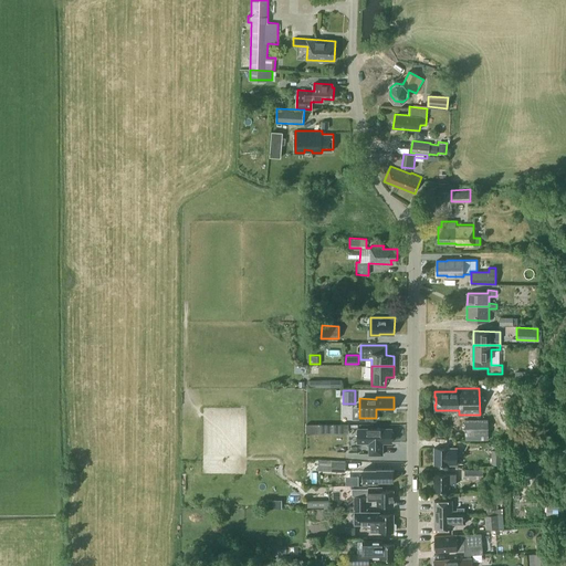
[(489,439),(489,419),(465,419),(465,439),(489,439)]
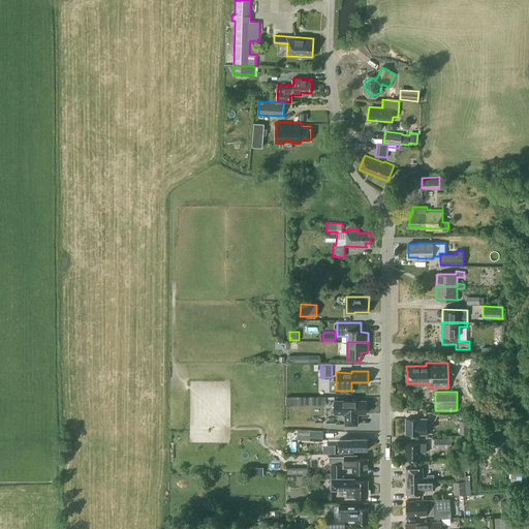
[(312,395),(312,404),(327,404),(327,395),(312,395)]
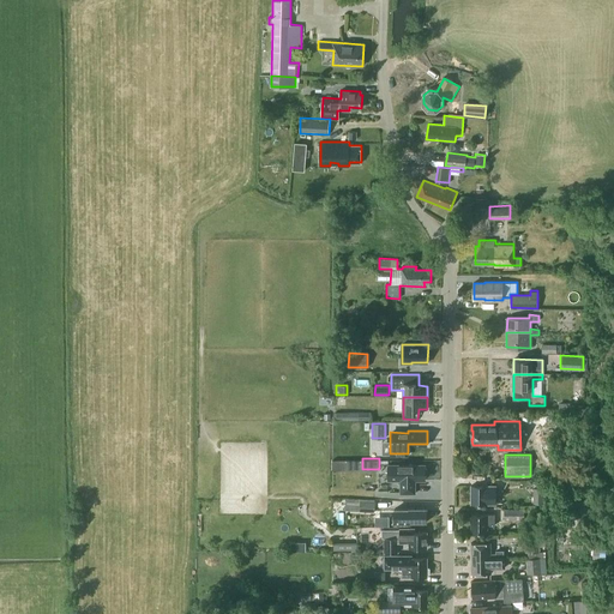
[(415,493),(415,480),(422,480),(422,476),(425,476),(425,474),(426,473),(426,468),(425,467),(425,464),(415,464),(387,464),(387,480),(401,480),(401,493),(415,493)]
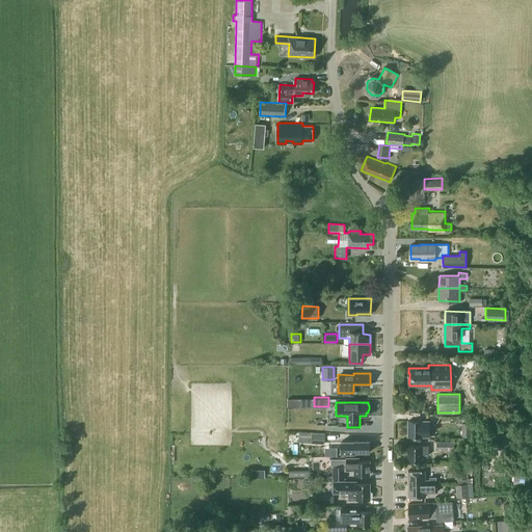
[(430,435),(430,421),(429,421),(408,421),(408,435),(423,435),(430,435)]
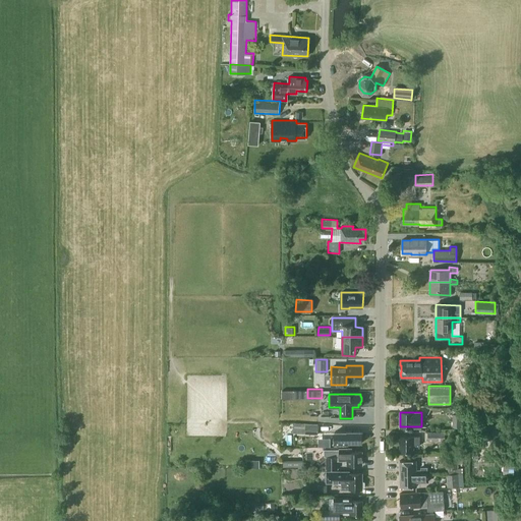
[(462,427),(462,414),(453,414),(453,427),(462,427)]
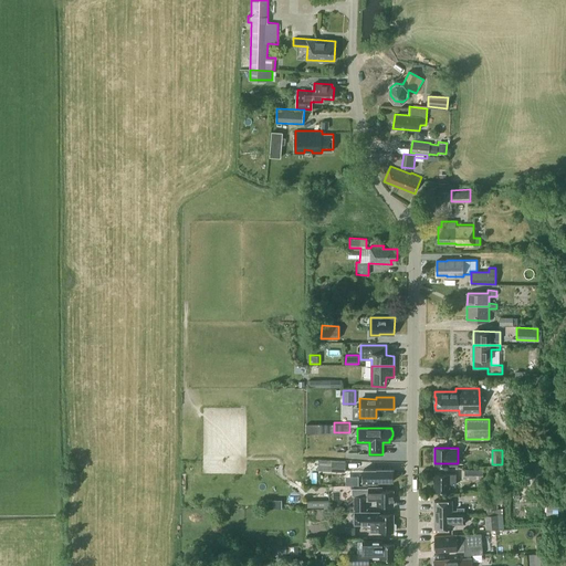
[(346,462),(332,461),(332,471),(345,472),(346,462)]
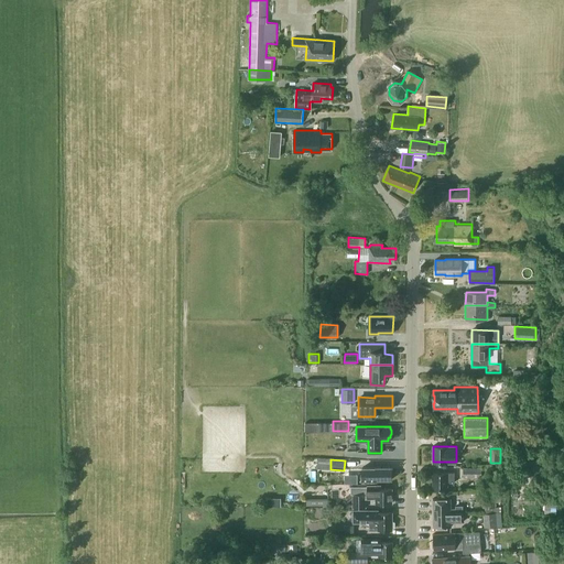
[(362,468),(362,479),(392,479),(392,467),(383,467),(380,467),(373,467),(362,468)]
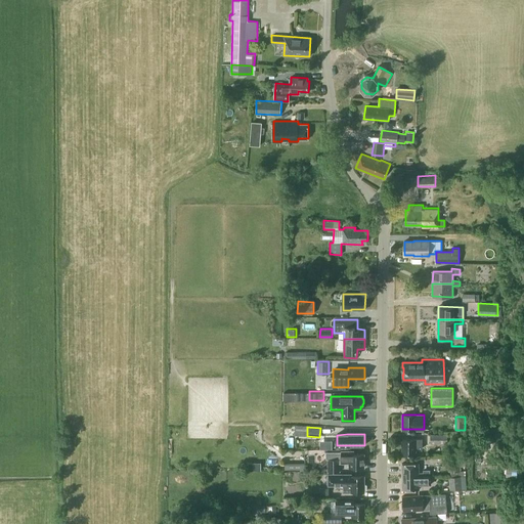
[(447,434),(431,434),(431,442),(447,443),(447,434)]
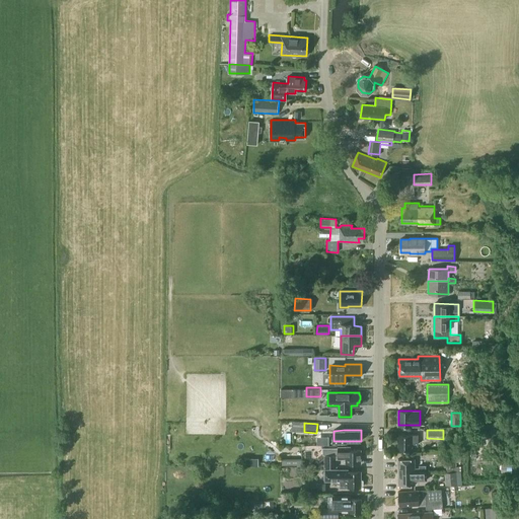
[(419,443),(419,434),(398,434),(398,449),(412,449),(412,443),(419,443)]
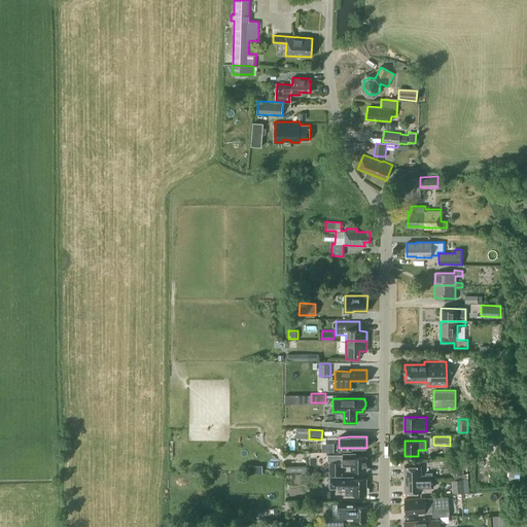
[(366,456),(356,456),(355,456),(355,453),(345,453),(345,454),(327,454),(327,459),(329,461),(329,462),(329,473),(342,473),(342,465),(351,465),(351,469),(366,469),(366,456)]
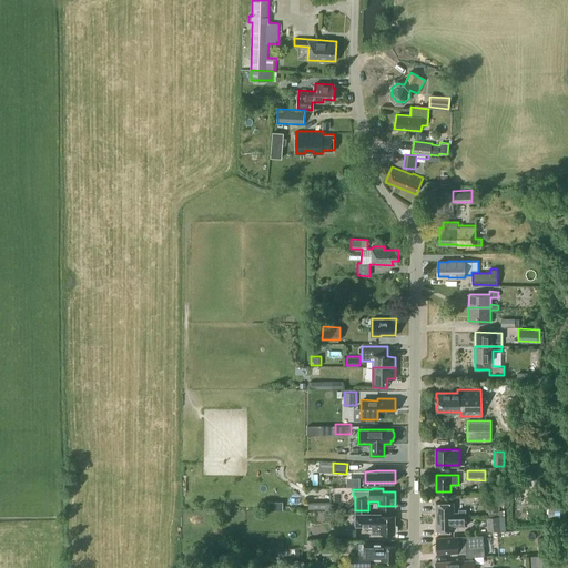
[(489,510),(489,516),(498,516),(497,495),(485,496),(486,510),(489,510)]
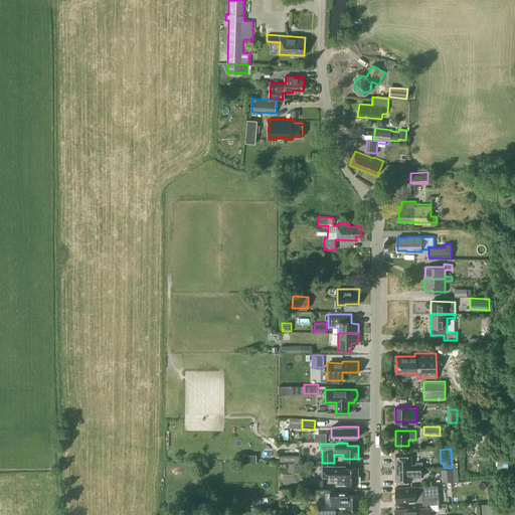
[(395,468),(422,468),(422,462),(415,462),(415,464),(411,464),(411,455),(395,455),(395,468)]
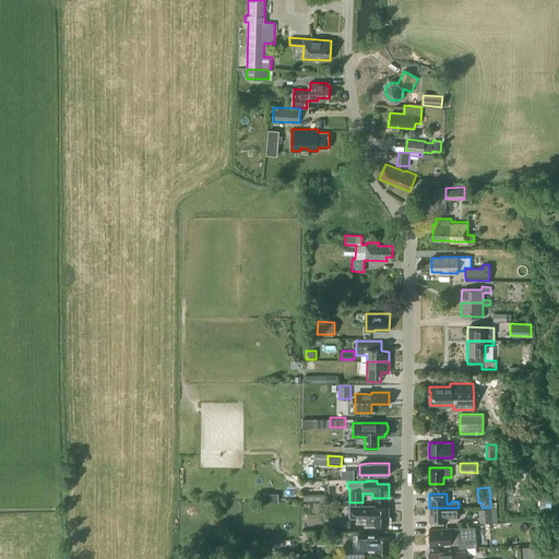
[(366,525),(389,524),(389,507),(376,507),(376,504),(349,504),(349,518),(366,518),(366,525)]
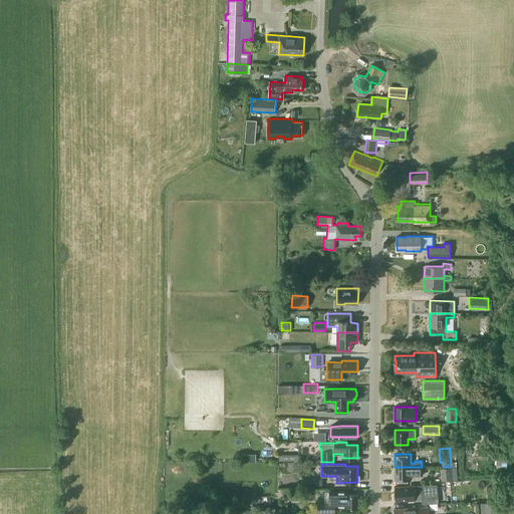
[(422,467),(395,467),(395,480),(411,480),(411,475),(422,475),(422,467)]
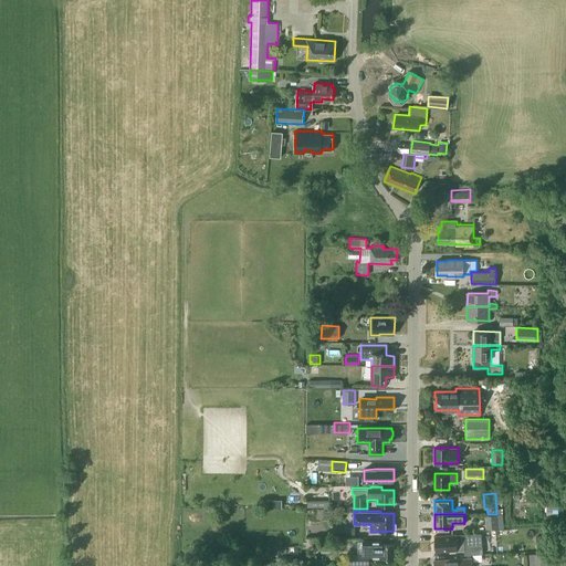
[(496,514),(488,514),(484,515),(485,528),(498,527),(496,514)]
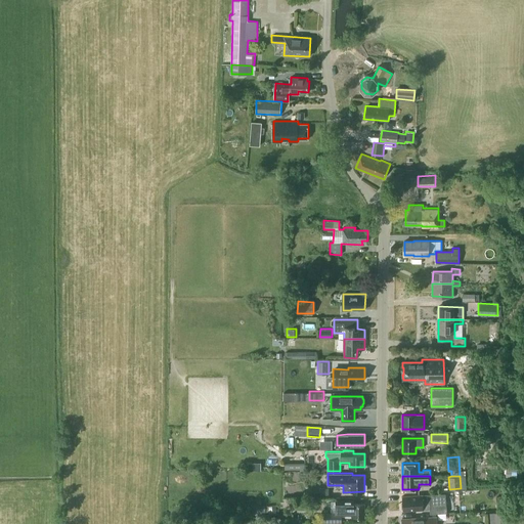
[(329,487),(315,487),(315,495),(329,495),(329,487)]
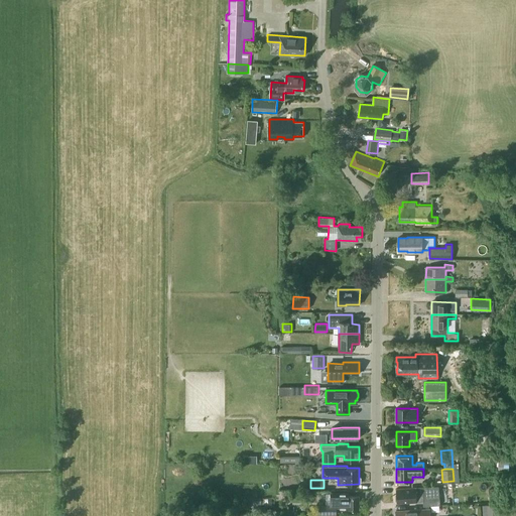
[(397,503),(417,501),(417,499),(423,499),(423,506),(440,504),(439,485),(416,487),(396,488),(397,503)]
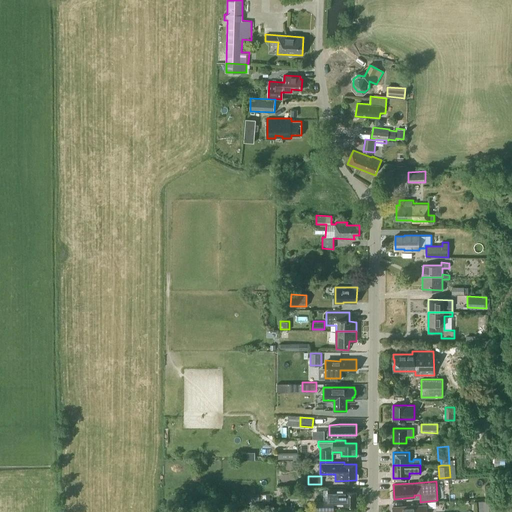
[(492,495),(492,484),(484,484),(484,495),(492,495)]
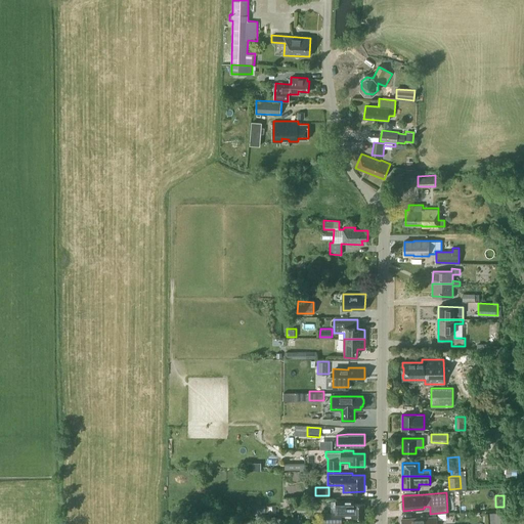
[(353,517),(364,516),(364,503),(355,503),(355,500),(336,500),(336,513),(342,513),(342,515),(353,514),(353,517)]
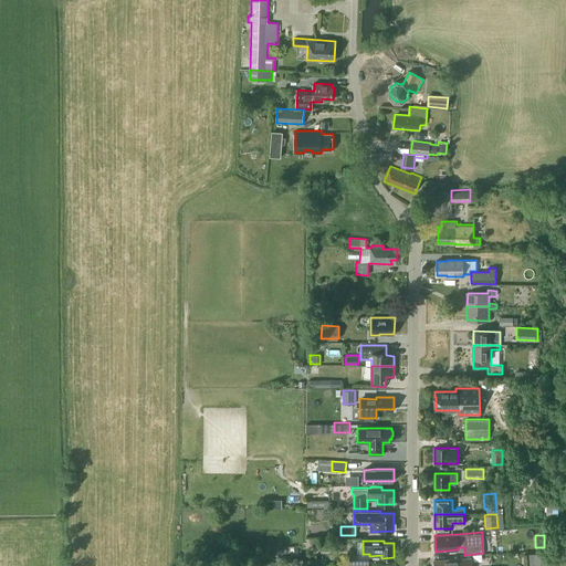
[(546,565),(546,553),(528,554),(528,565),(546,565)]
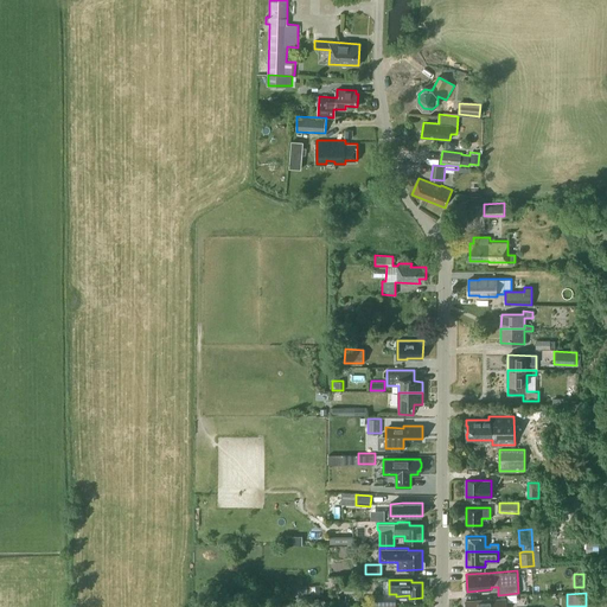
[(396,596),(396,594),(389,594),(375,594),(375,605),(396,605),(396,596)]
